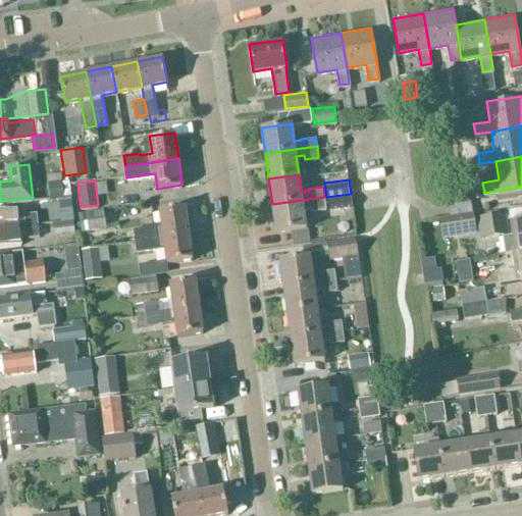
[(71,203),(70,194),(59,196),(60,204),(71,203)]
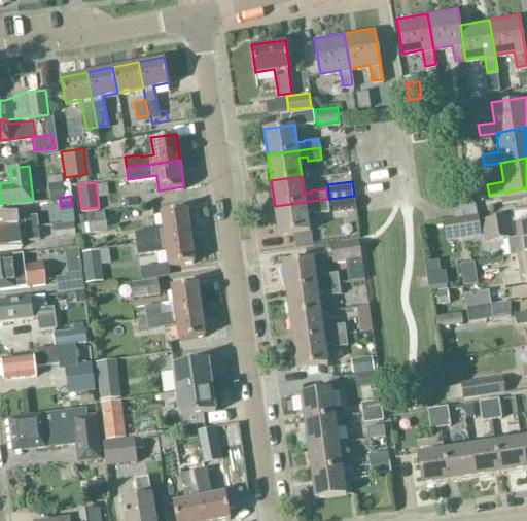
[(327,199),(275,206),(278,233),(309,228),(306,210),(314,209),(314,211),(328,209),(327,199)]
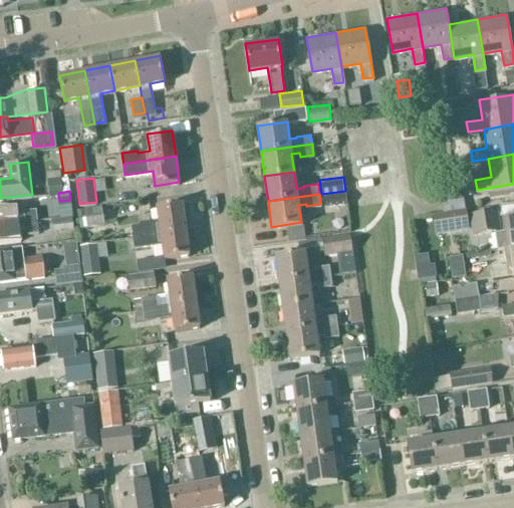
[(132,225),(133,235),(186,227),(182,202),(158,206),(159,218),(146,220),(147,223),(132,225)]
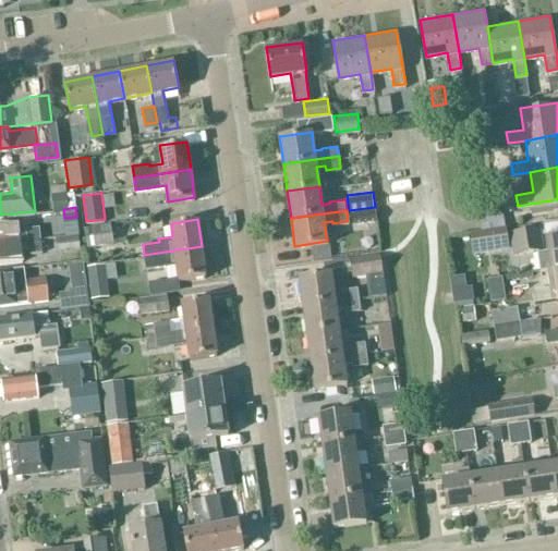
[(0,221),(0,241),(40,236),(39,224),(25,227),(26,230),(17,231),(16,220),(0,221)]
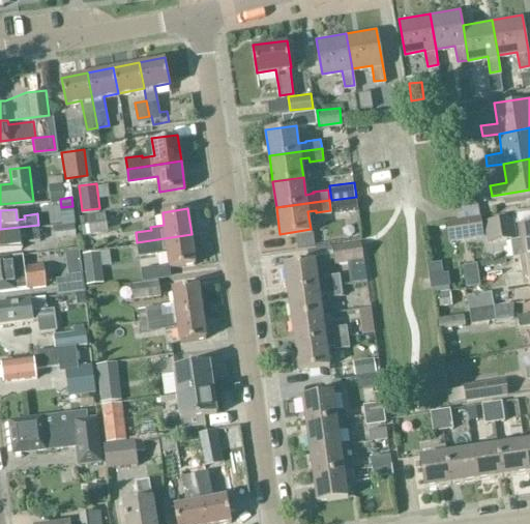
[(105,210),(79,214),(82,233),(108,229),(105,210)]
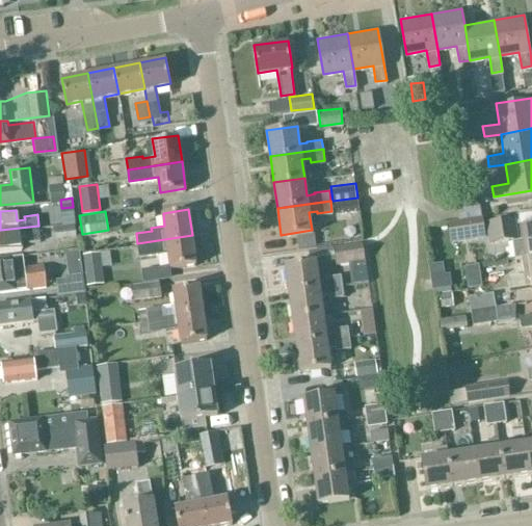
[(485,235),(482,214),(448,219),(451,241),(485,235)]
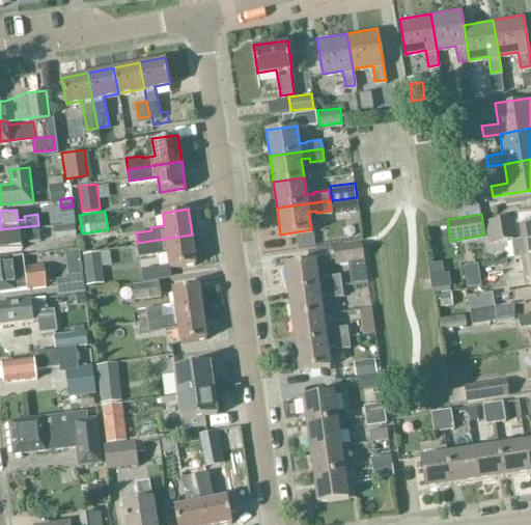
[(522,233),(525,253),(530,252),(530,222),(522,224),(521,221),(514,222),(513,216),(485,220),(488,241),(516,237),(516,233),(522,233)]
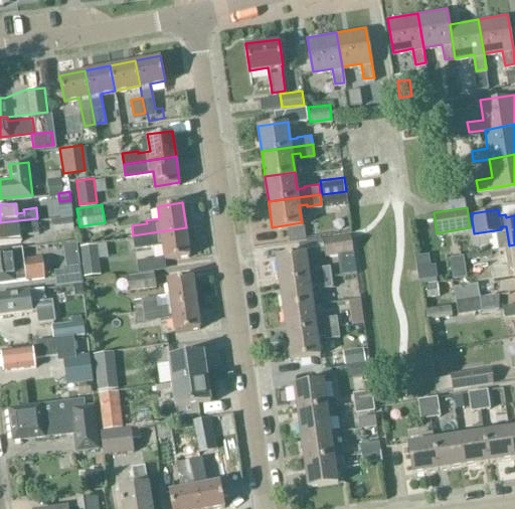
[(69,215),(50,217),(51,227),(71,225),(69,215)]
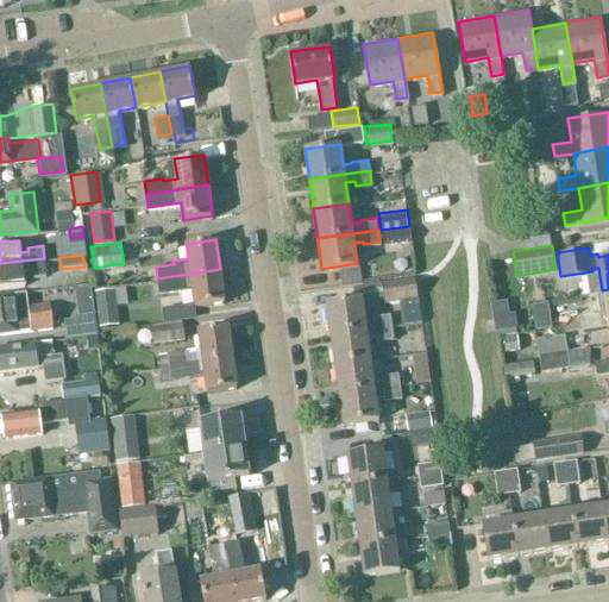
[(44,258),(0,263),(0,284),(24,282),(22,270),(31,269),(31,275),(46,273),(44,258)]
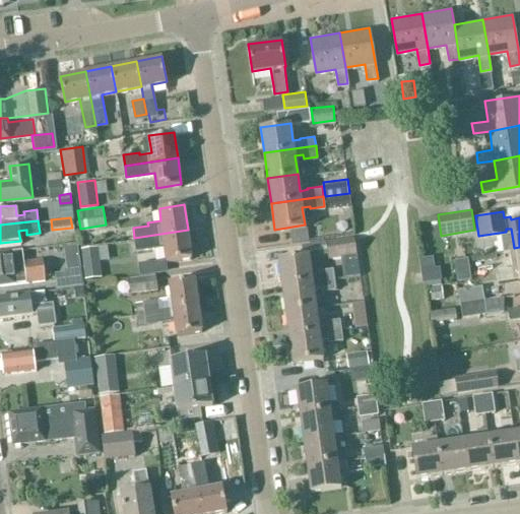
[(191,256),(188,230),(134,238),(136,248),(165,245),(167,259),(191,256)]
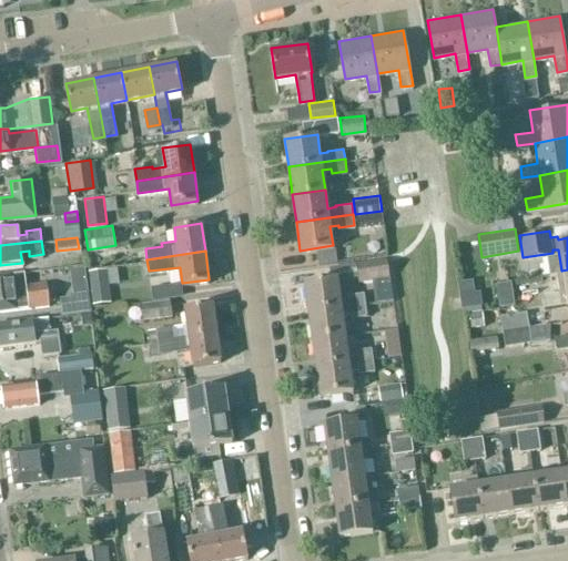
[(389,275),(387,256),(356,261),(358,279),(389,275)]
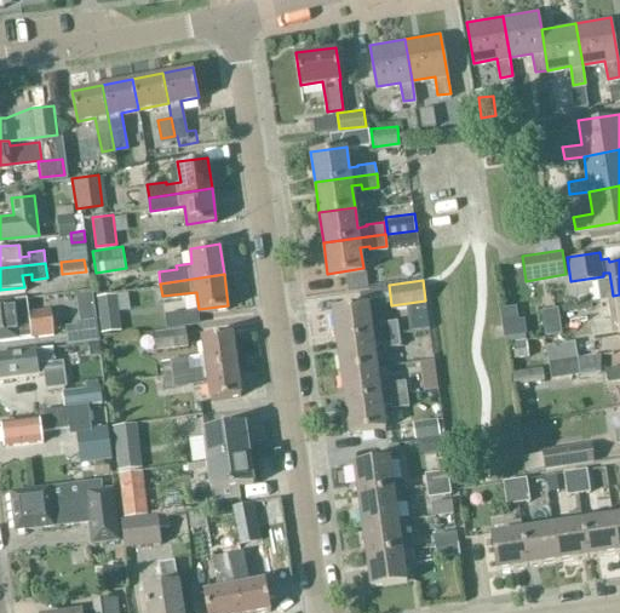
[(116,291),(96,293),(101,331),(121,327),(116,291)]
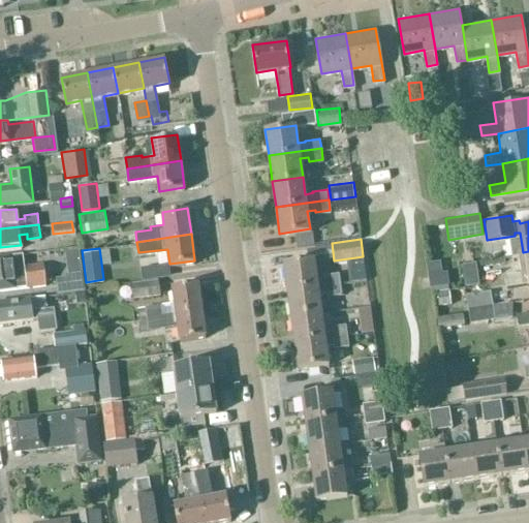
[(528,251),(523,252),(526,273),(512,275),(514,284),(528,281),(528,251)]
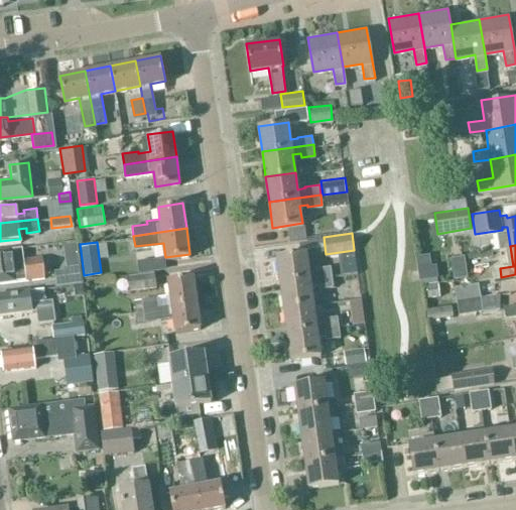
[(22,246),(0,248),(0,280),(43,275),(41,255),(23,257),(22,246)]
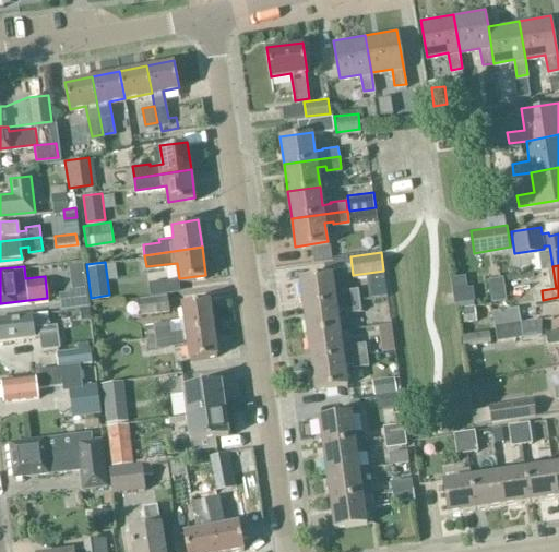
[(304,304),(359,297),(358,287),(343,289),(343,291),(334,292),(332,273),(299,277),(304,304)]
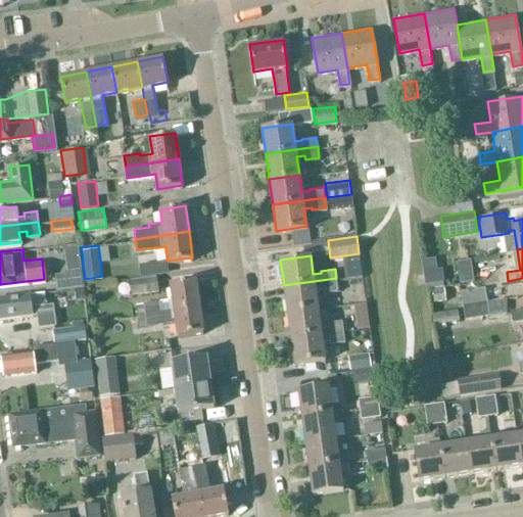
[(81,270),(56,273),(58,287),(74,285),(83,284),(81,270)]
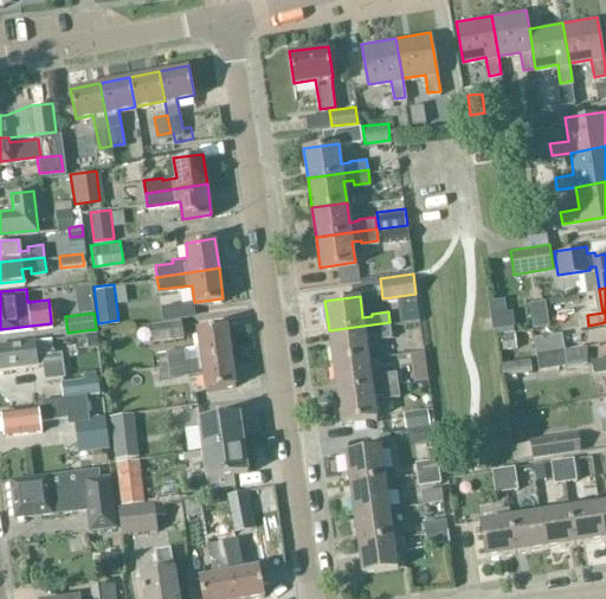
[(184,335),(181,317),(150,321),(153,339),(184,335)]
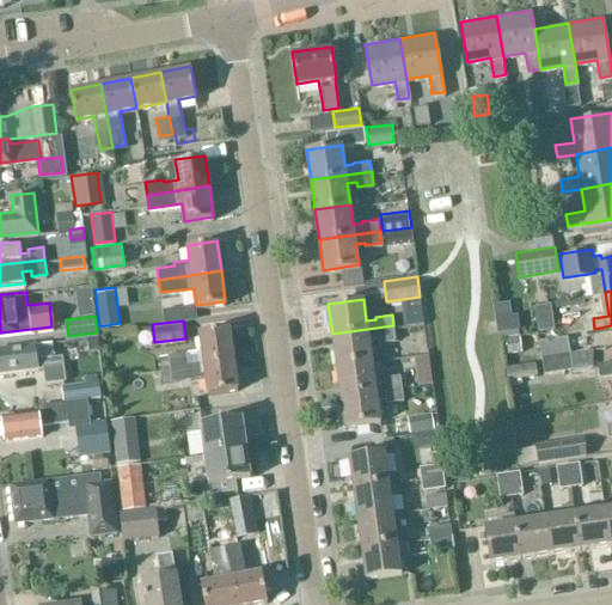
[(332,334),(336,364),(372,359),(368,338),(378,337),(378,341),(396,338),(393,325),(332,334)]
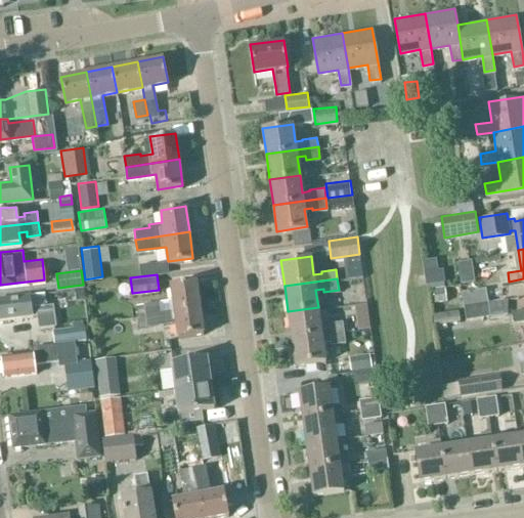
[(144,302),(146,313),(200,305),(195,279),(171,283),(173,298),(144,302)]
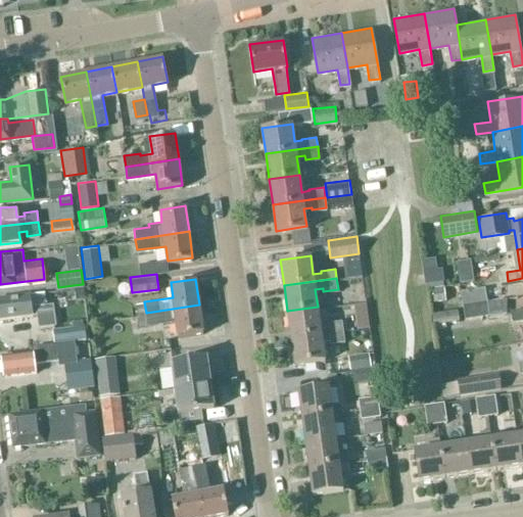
[(76,297),(85,295),(83,285),(74,286),(76,297)]
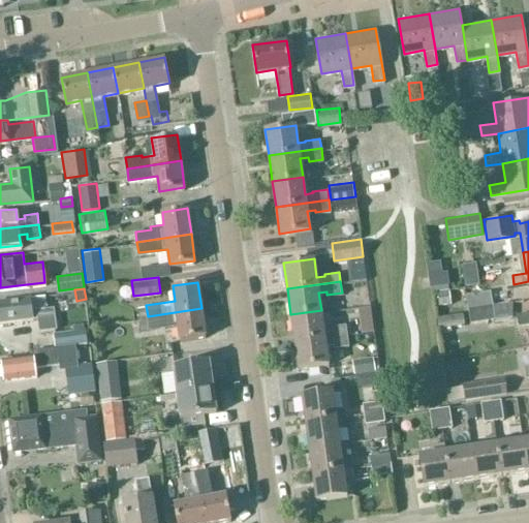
[(466,293),(468,307),(493,303),(491,288),(466,293)]
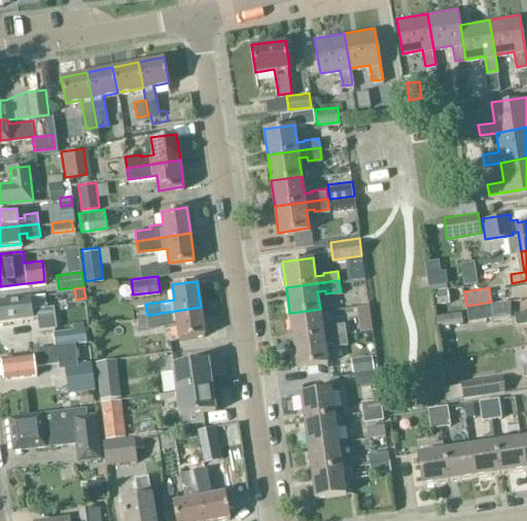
[(32,308),(30,294),(0,298),(0,319),(38,315),(40,326),(57,324),(54,305),(32,308)]
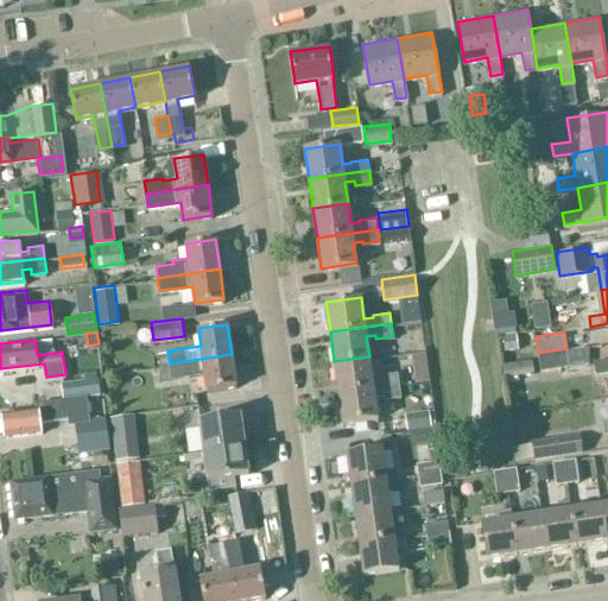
[(569,365),(567,348),(538,353),(540,368),(569,365)]
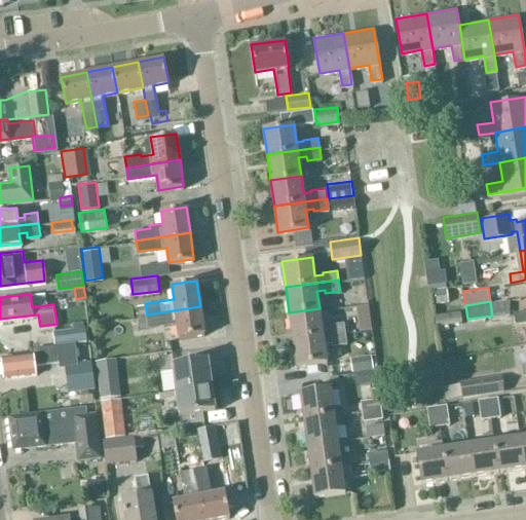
[(204,333),(200,306),(147,314),(148,325),(177,321),(179,336),(204,333)]
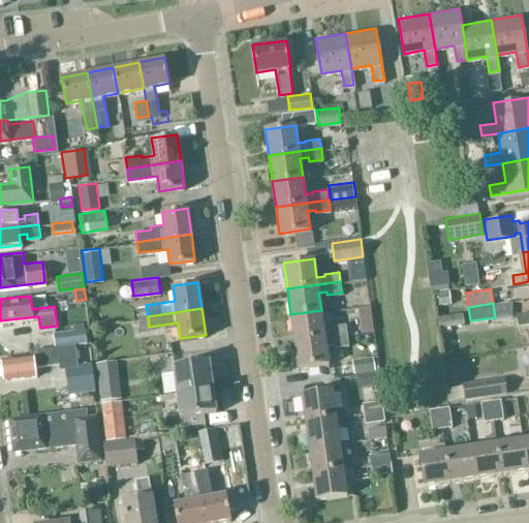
[(294,340),(347,333),(346,322),(331,325),(332,328),(323,329),(321,310),(290,314),(294,340)]
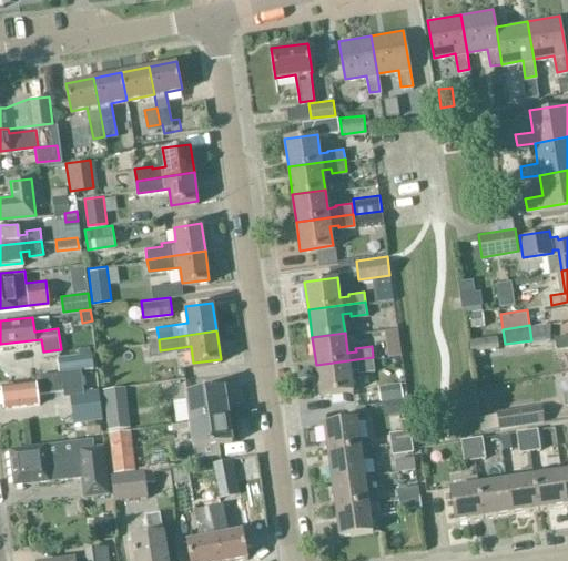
[(567,345),(567,333),(555,335),(556,347),(567,345)]
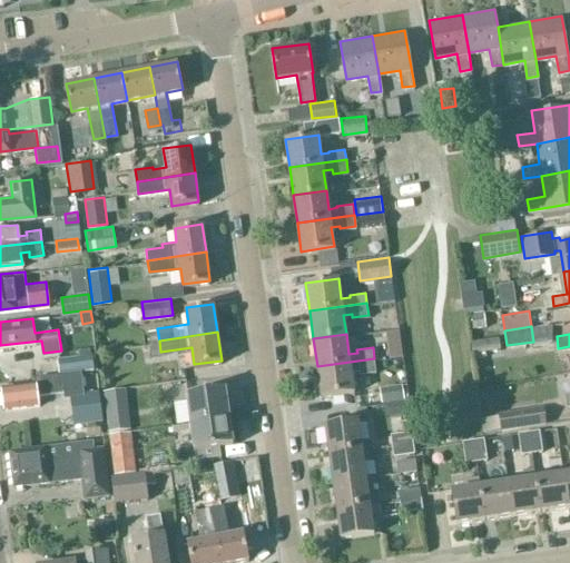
[(59,372),(79,369),(95,367),(92,351),(57,355),(59,372)]
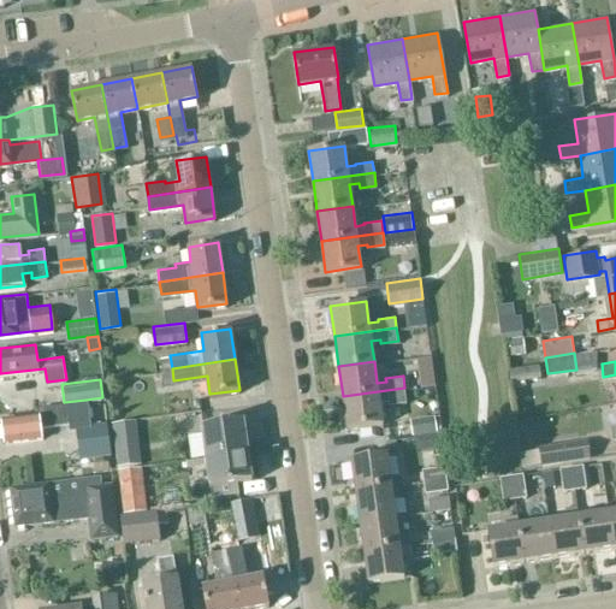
[(404,388),(343,396),(347,426),(383,421),(379,401),(389,400),(389,402),(406,400),(404,388)]
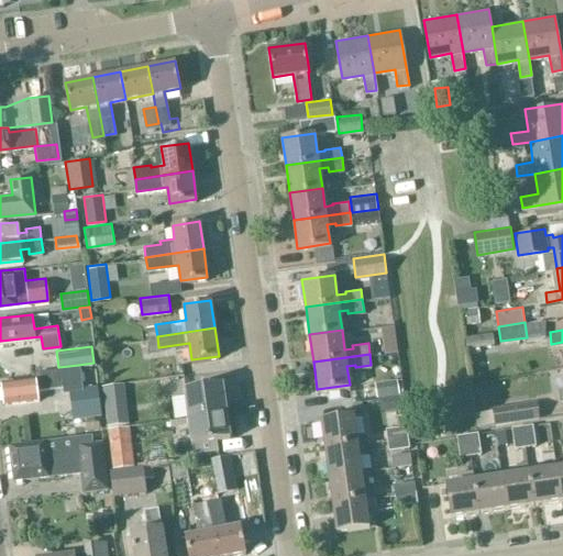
[(80,382),(78,365),(58,367),(34,370),(35,377),(1,381),(3,402),(39,397),(37,388),(80,382)]
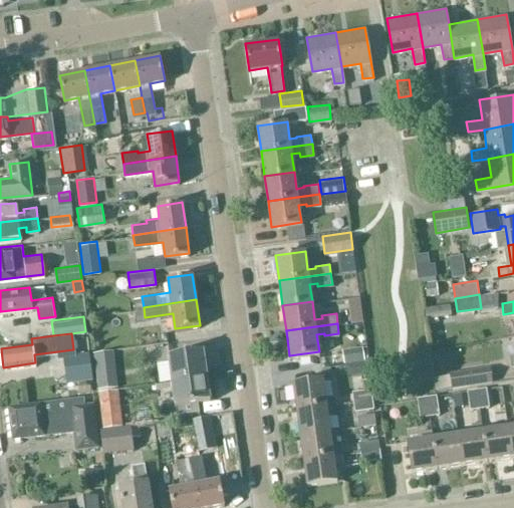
[(362,344),(342,347),(344,360),(364,357),(362,344)]
